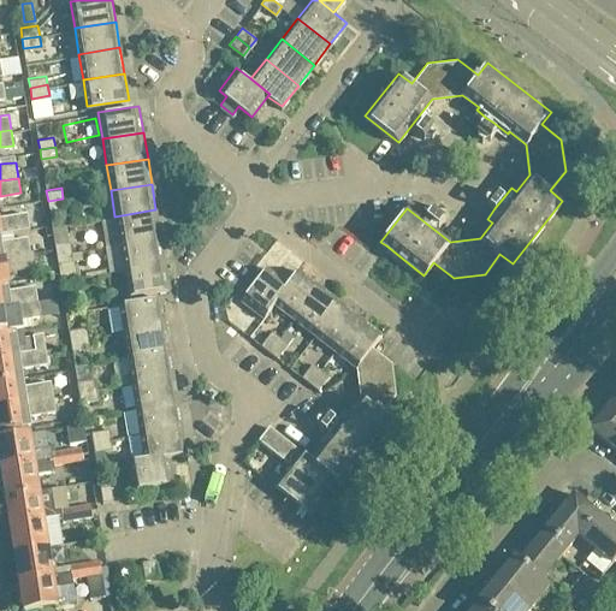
[(65,208),(63,199),(48,201),(49,211),(65,208)]
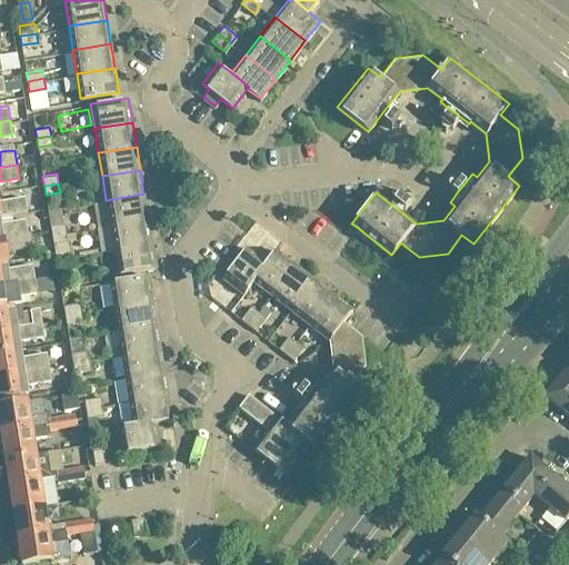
[(148,217),(143,194),(106,200),(110,224),(148,217)]
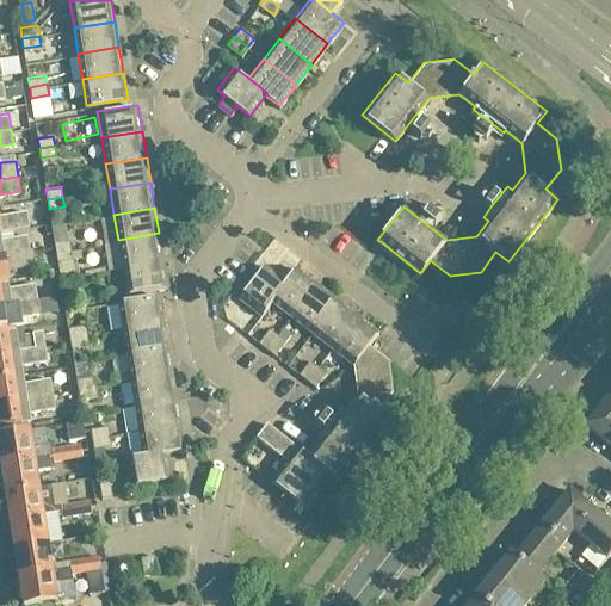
[(0,228),(29,223),(26,209),(0,212),(0,228)]
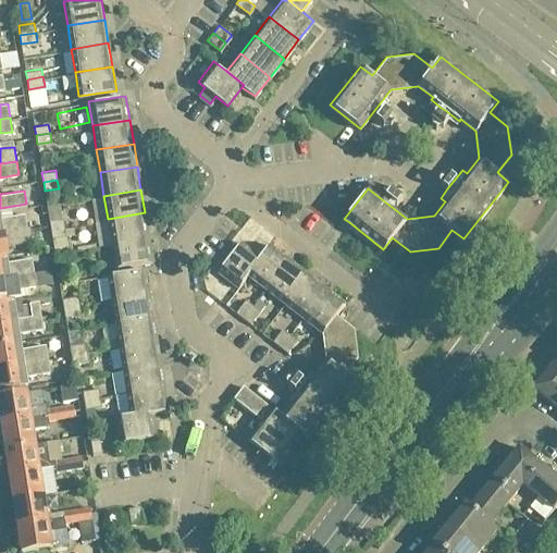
[(95,225),(107,223),(102,201),(91,204),(95,225)]
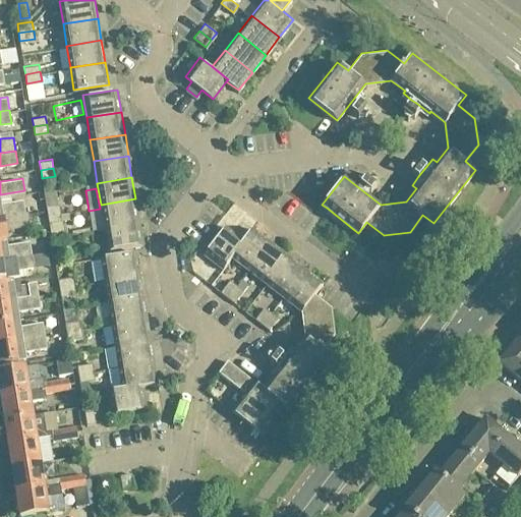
[(0,202),(0,216),(25,212),(24,211),(23,198),(0,202)]
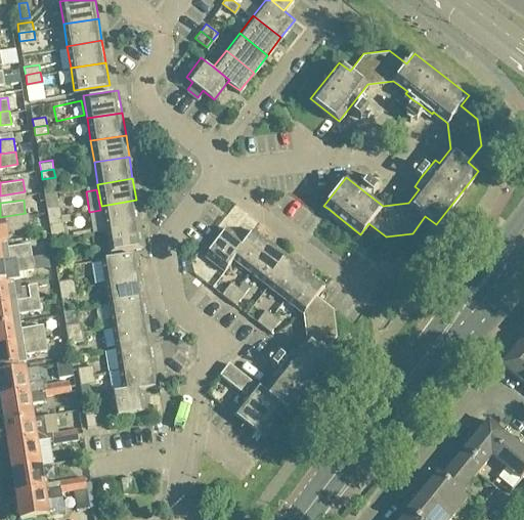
[(140,222),(136,200),(101,206),(104,228),(140,222)]
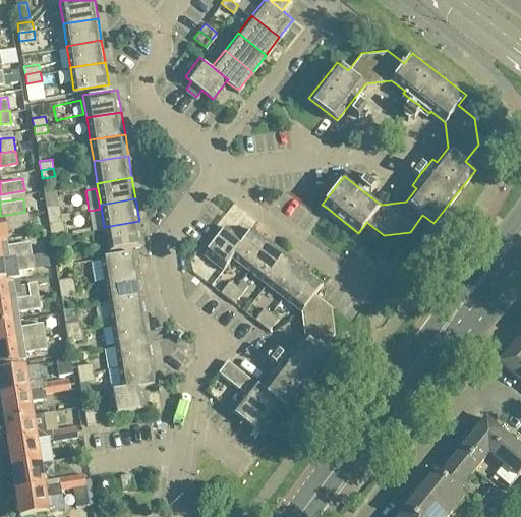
[(46,205),(48,213),(60,211),(59,203),(46,205)]
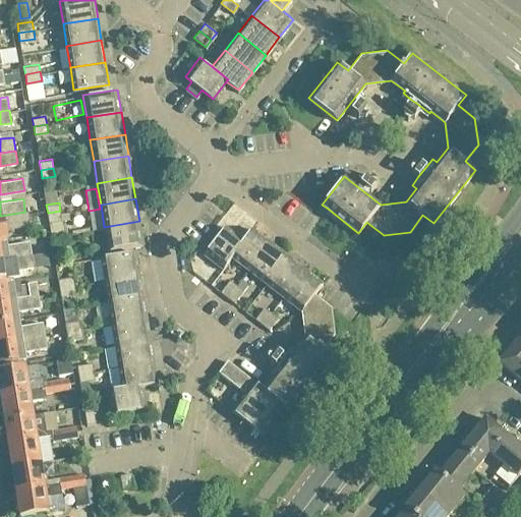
[(6,228),(30,224),(27,211),(24,211),(25,212),(0,216),(0,236),(5,236),(7,235),(6,228)]
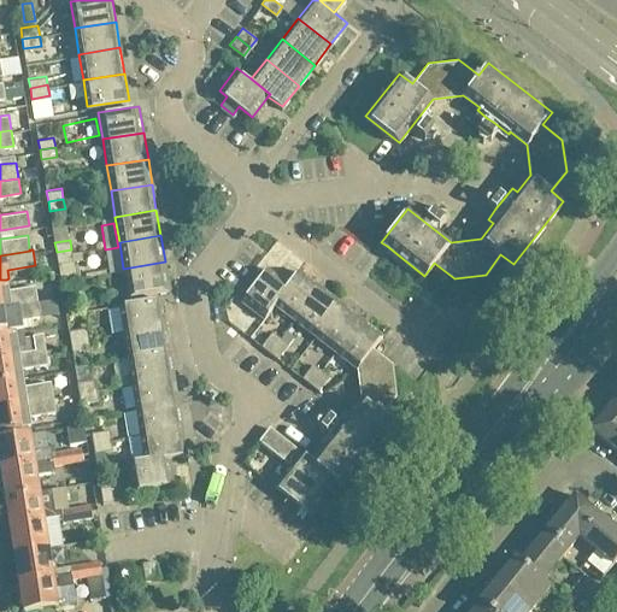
[(74,260),(71,249),(57,252),(58,263),(74,260)]
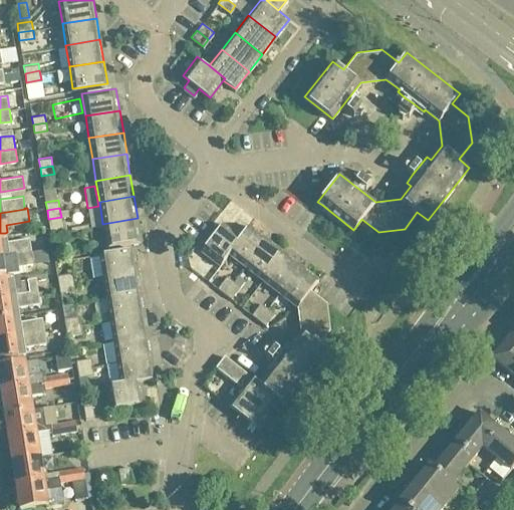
[(141,240),(138,218),(102,224),(106,245),(141,240)]
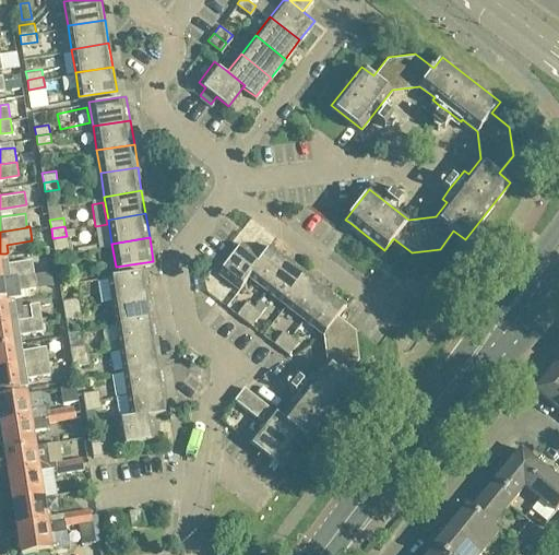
[(247,273),(261,256),(242,241),(233,254),(225,247),(217,259),(224,264),(218,271),(239,287),(249,274),(247,273)]
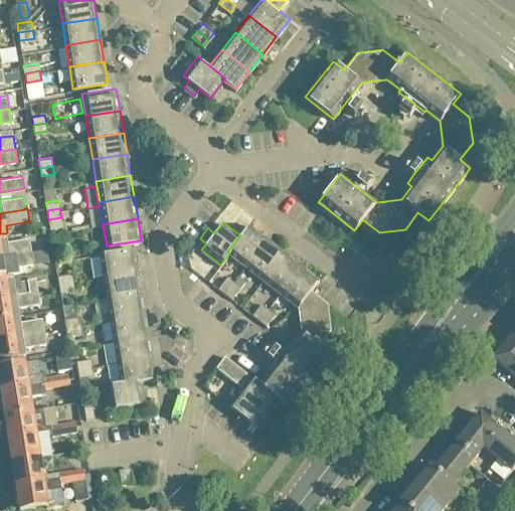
[(245,266),(268,238),(248,224),(240,235),(227,251),(229,252),(245,266)]
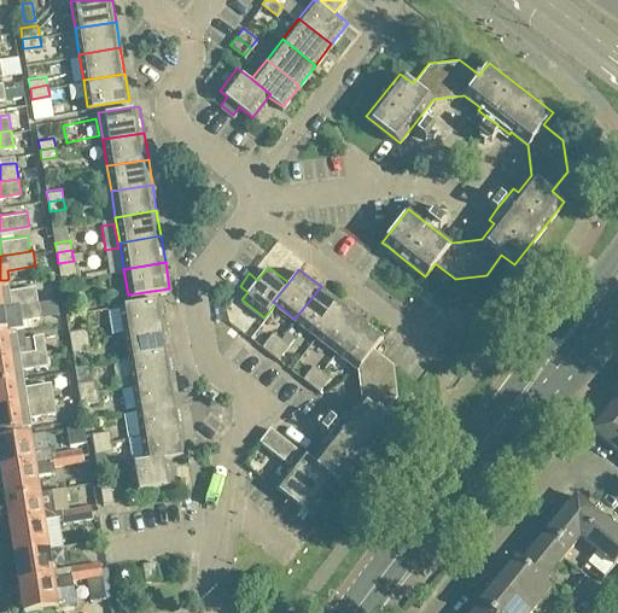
[(77,286),(76,276),(60,279),(62,289),(77,286)]
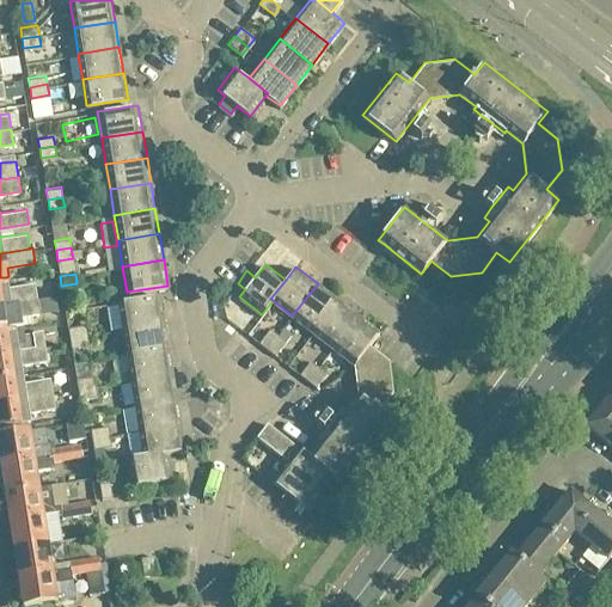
[(0,302),(37,296),(35,282),(7,287),(6,277),(0,277),(0,302)]
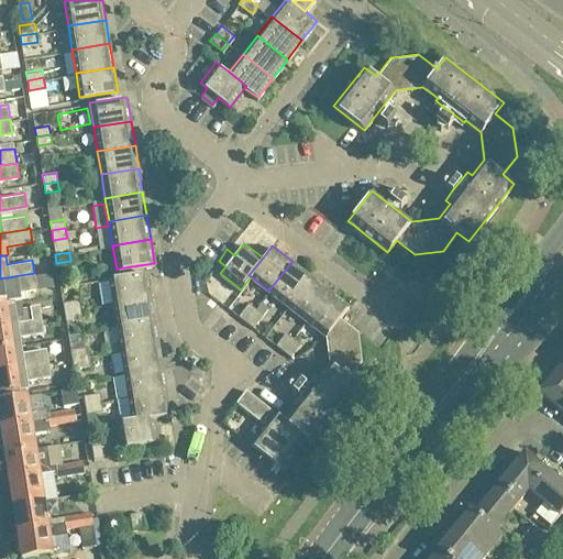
[(287,305),(310,275),(293,261),(268,291),(287,305)]
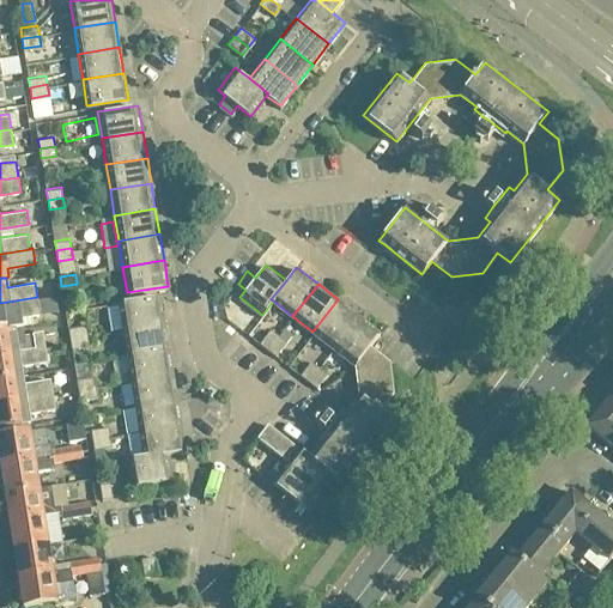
[(164,321),(159,295),(119,302),(123,328),(164,321)]
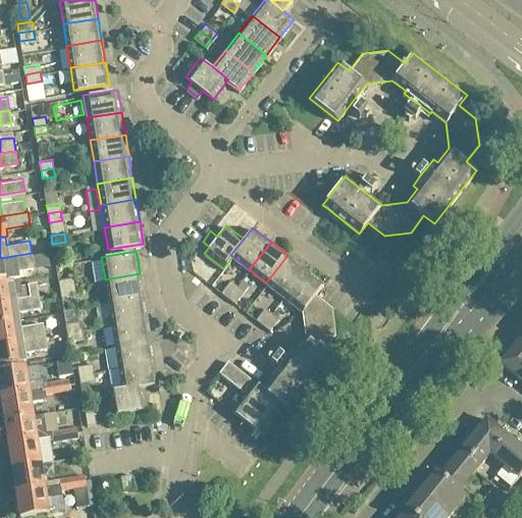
[(0,278),(18,276),(25,274),(24,268),(34,266),(32,253),(0,258),(0,278)]
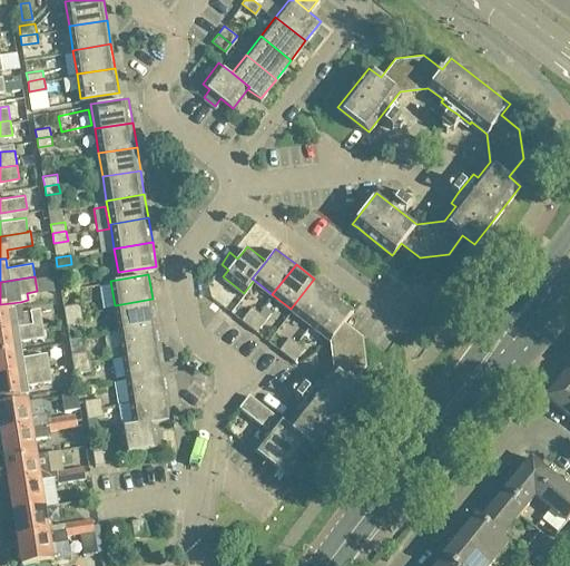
[(310,324),(333,293),(314,279),(291,309),(310,324)]
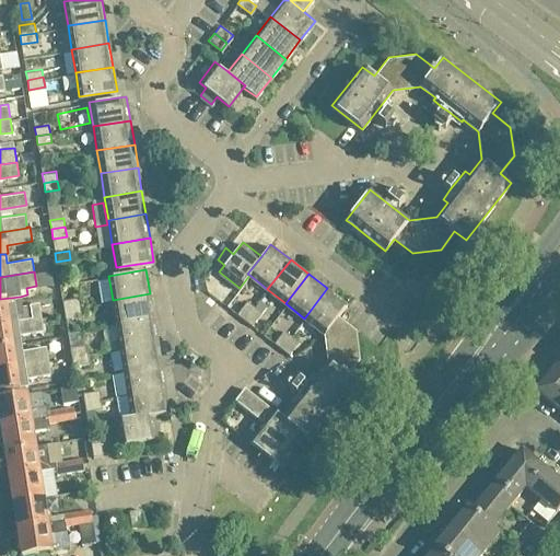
[(324,333),(338,315),(347,303),(327,288),(304,319),(324,333)]
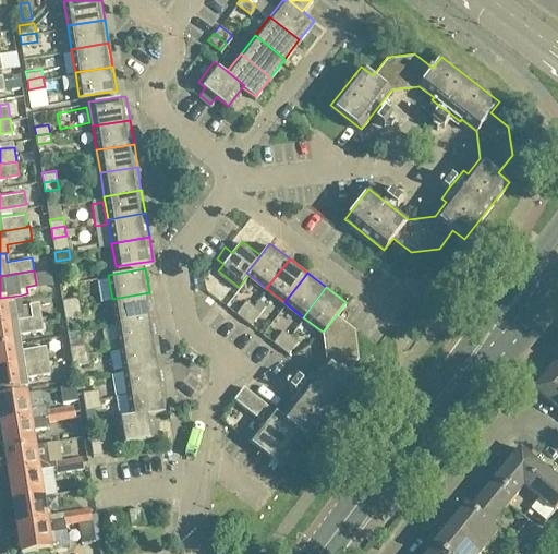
[(153,316),(149,293),(149,292),(112,299),(116,322),(153,316)]
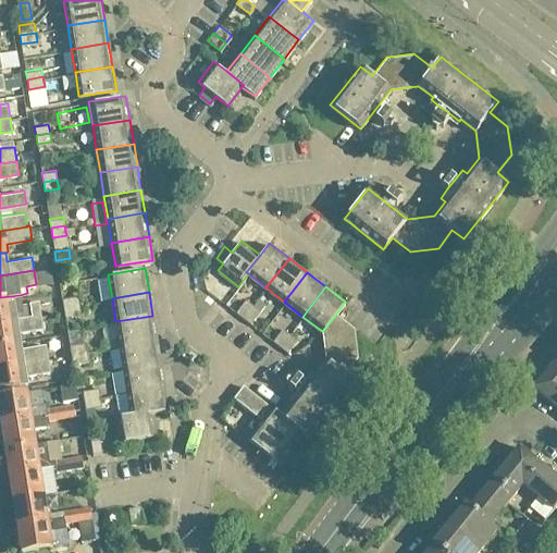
[(21,304),(20,295),(0,297),(0,320),(20,317),(32,315),(29,302),(21,304)]
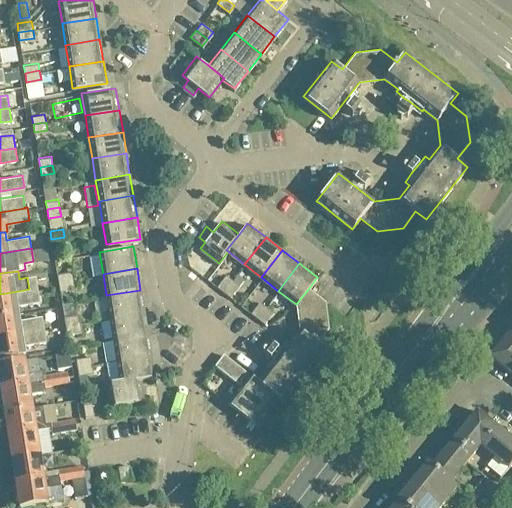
[(57,273),(58,281),(73,279),(71,271),(57,273)]
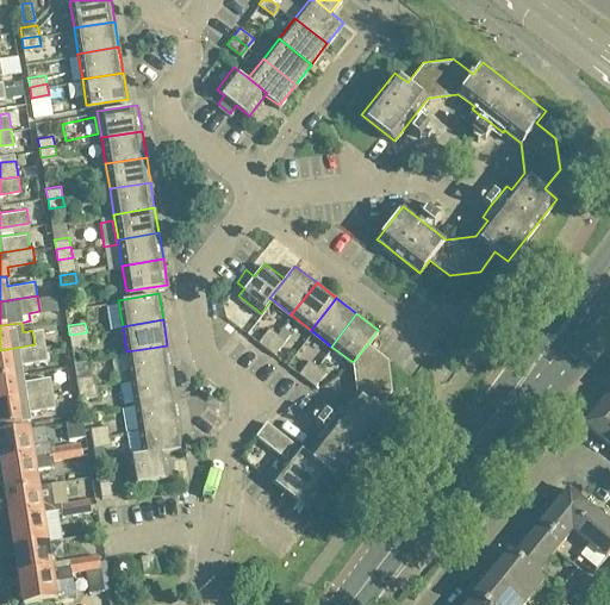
[(266,347),(277,332),(269,326),(259,340),(266,347)]
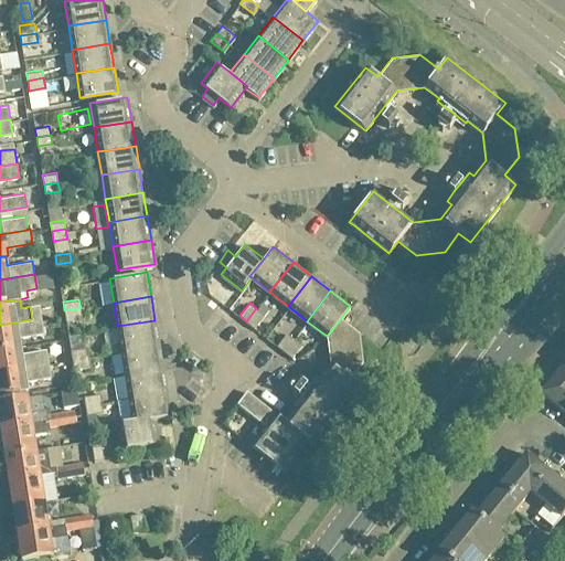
[(19,337),(44,332),(40,305),(30,306),(32,319),(20,321),(0,325),(0,347),(20,345),(19,337)]
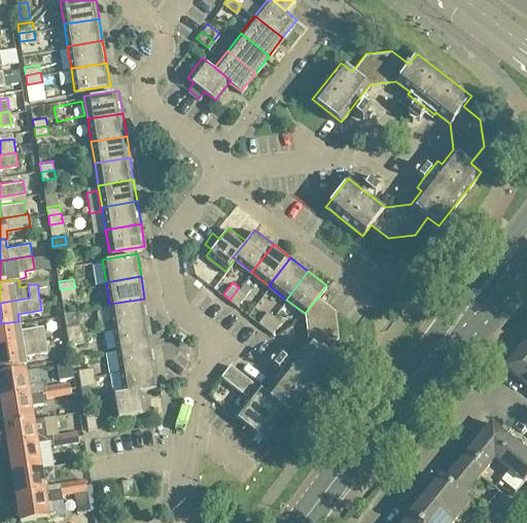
[(76,295),(75,287),(60,289),(61,299),(76,295)]
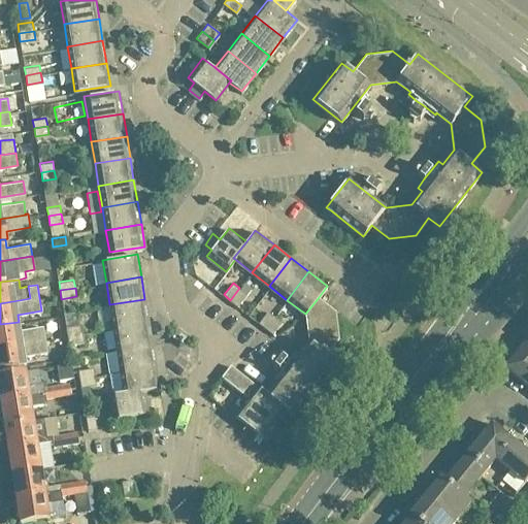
[(237,305),(246,293),(239,288),(230,300),(237,305)]
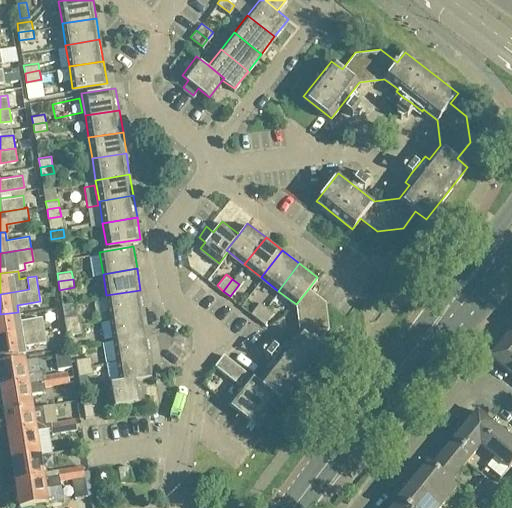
[(316,343),(329,326),(326,307),(325,301),(317,295),(309,288),(296,304),(299,330),(289,343),(288,343),(284,340),(278,349),(271,343),(265,343),(262,347),(264,352),(271,358),(264,366),(268,369),(259,381),(224,353),(215,364),(240,384),(226,401),(258,426),(279,399),(285,404),(326,351),(316,343)]
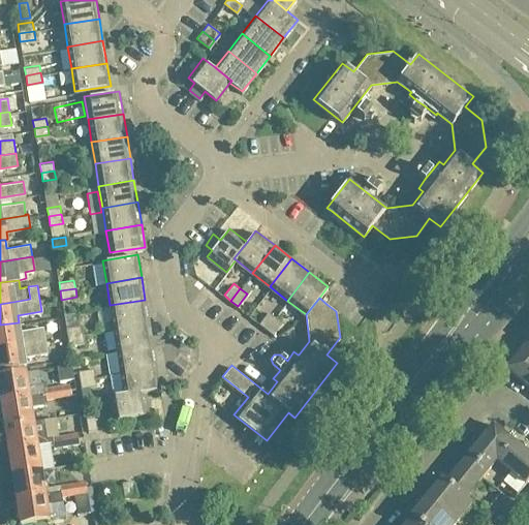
[(149,321),(145,300),(110,305),(114,328),(149,321)]
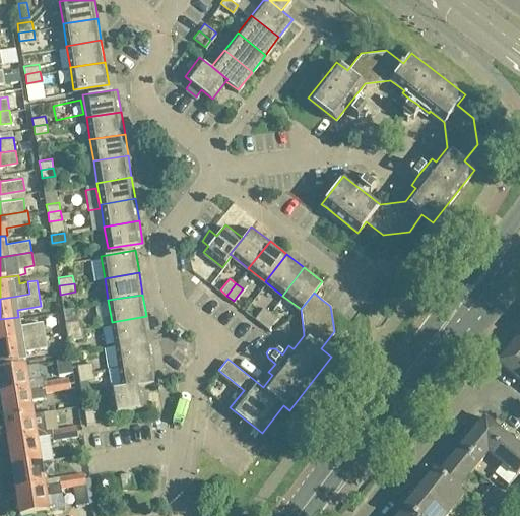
[(261,322),(270,310),(264,305),(255,317),(261,322)]
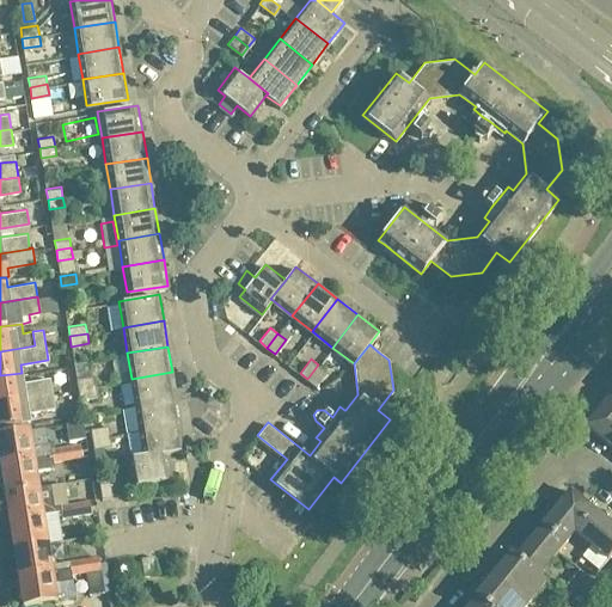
[(129,387),(127,360),(112,361),(115,388),(129,387)]
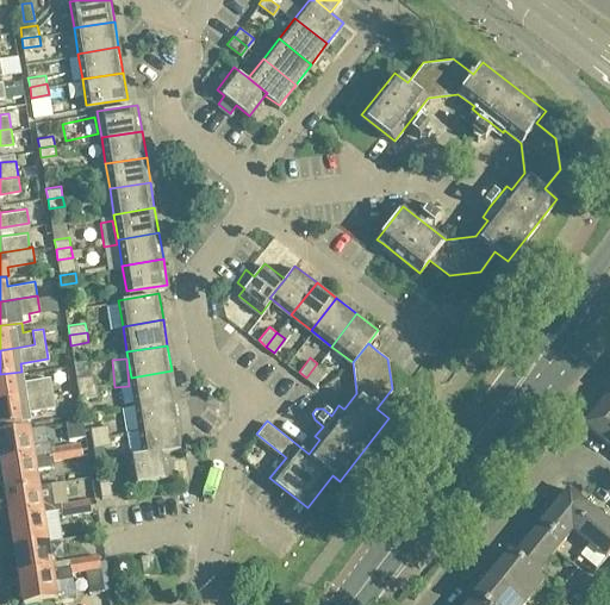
[(315,385),(325,370),(317,363),(306,378),(315,385)]
